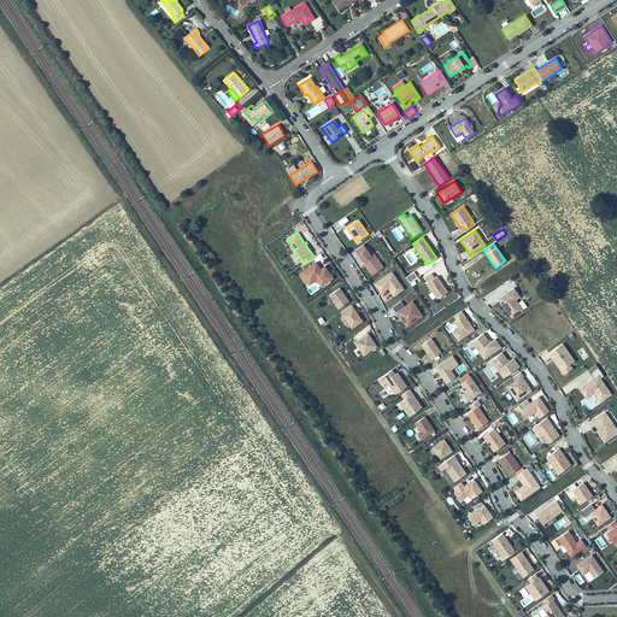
[(383,269),(374,254),(370,257),(365,250),(358,254),(363,262),(371,276),(383,269)]
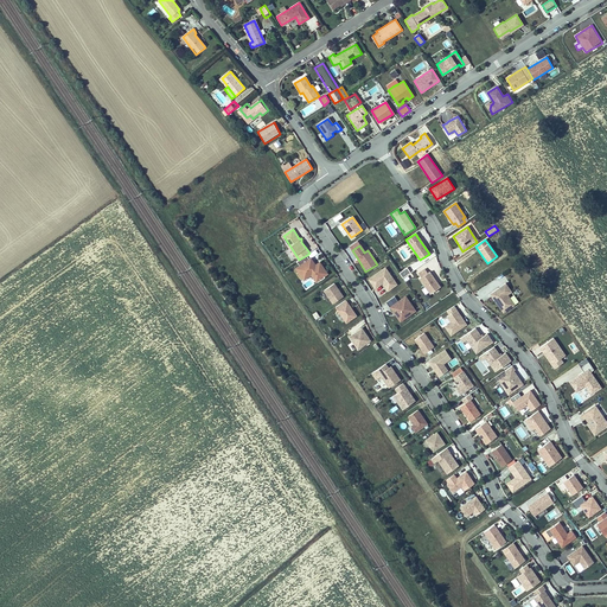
[(315,266),(311,259),(310,260),(307,255),(299,260),(296,261),(300,266),(296,268),(301,275),(310,270),(312,275),(317,282),(320,280),(321,281),(325,278),(325,276),(328,274),(320,263),(315,266)]
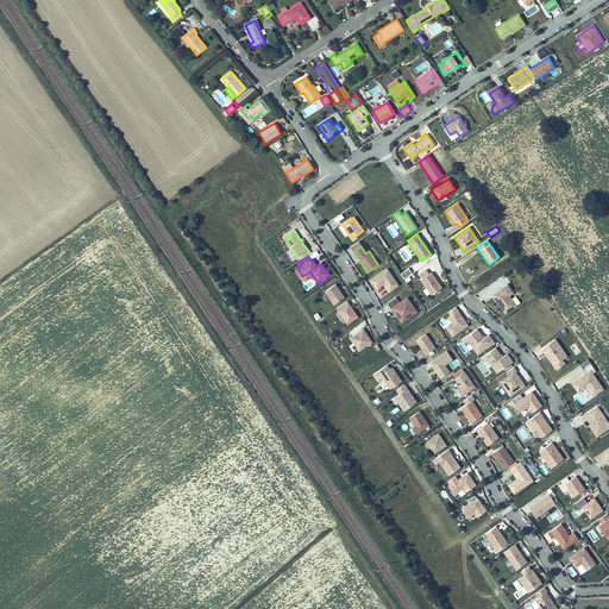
[(408,267),(400,271),(407,282),(415,277),(408,267)]
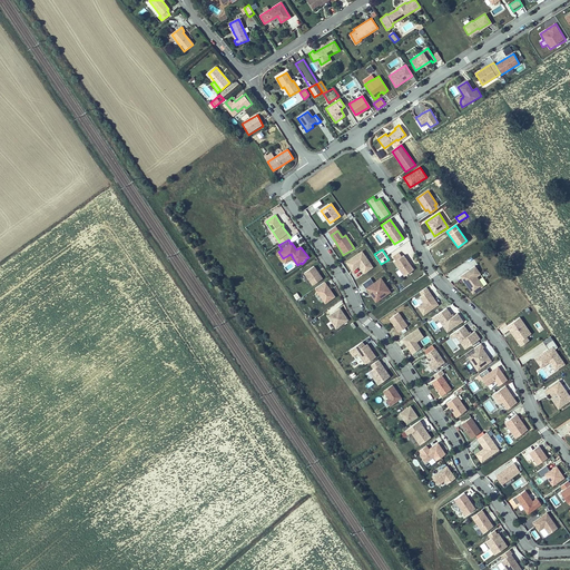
[(372,267),(362,252),(346,262),(352,271),(359,266),(364,273),(372,267)]
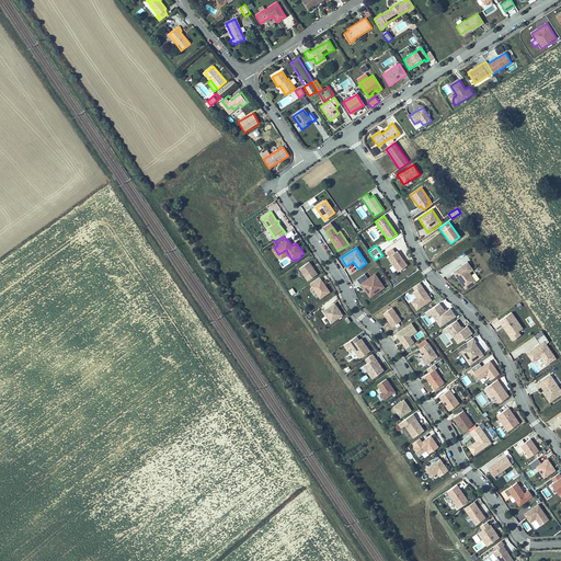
[(392,249),(386,252),(388,256),(387,256),(396,272),(404,266),(396,251),(395,253),(392,249)]
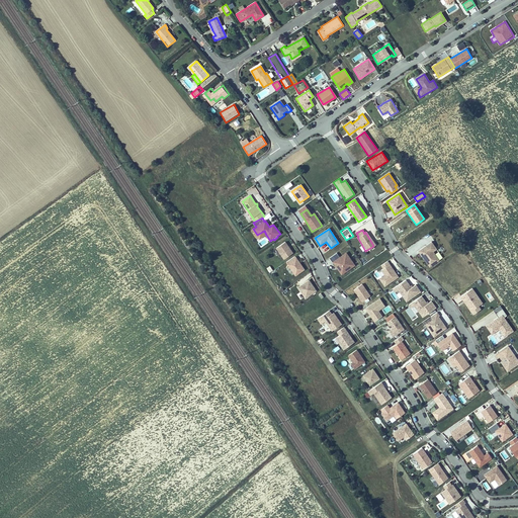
[(289,248),(285,242),(277,248),(284,259),(293,253),(289,248)]
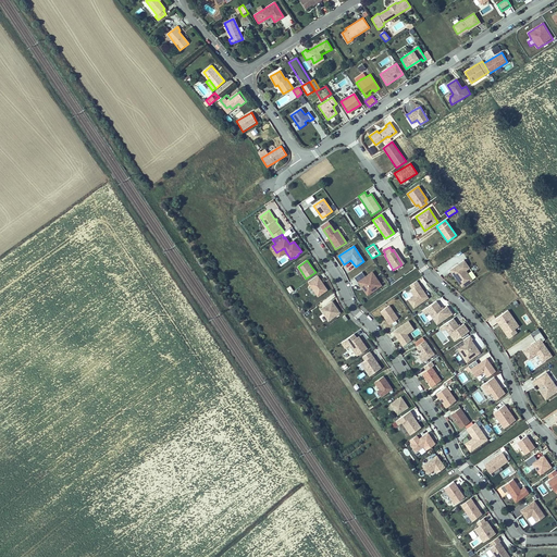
[(463,261),(449,270),(457,282),(459,280),(462,286),(470,281),(465,271),(468,269),(463,261)]
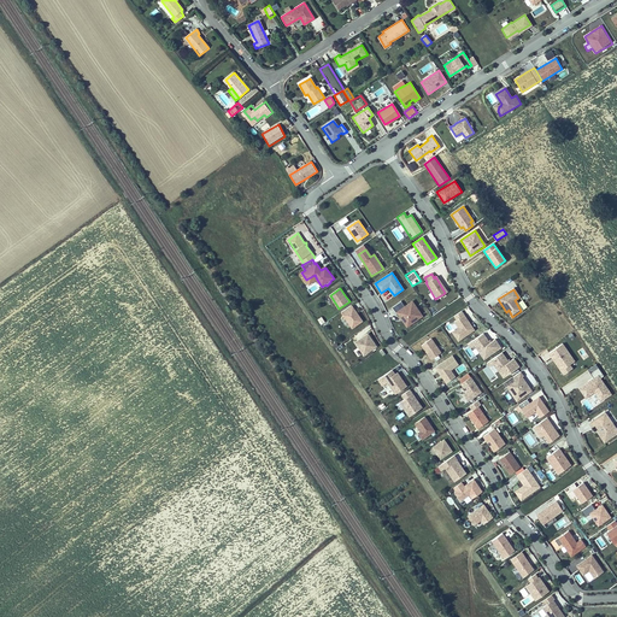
[(401,301),(392,307),(395,313),(397,312),(400,317),(406,327),(422,316),(412,301),(405,307),(401,301)]
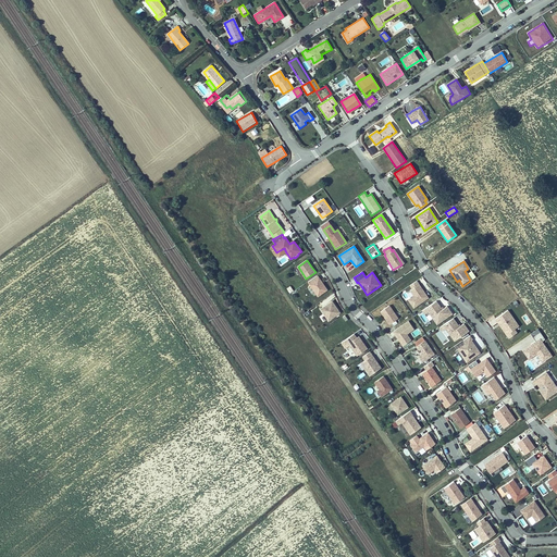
[(318,276),(309,282),(319,296),(327,291),(323,283),(318,276)]
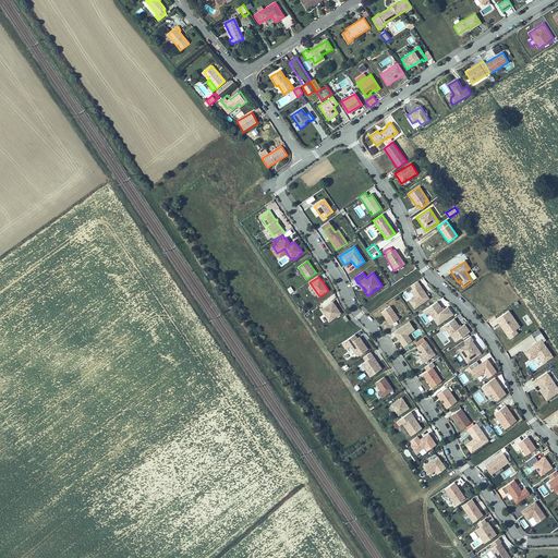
[(411,286),(413,289),(411,291),(414,296),(411,299),(409,300),(414,308),(428,299),(423,291),(420,284),(416,281),(411,286)]
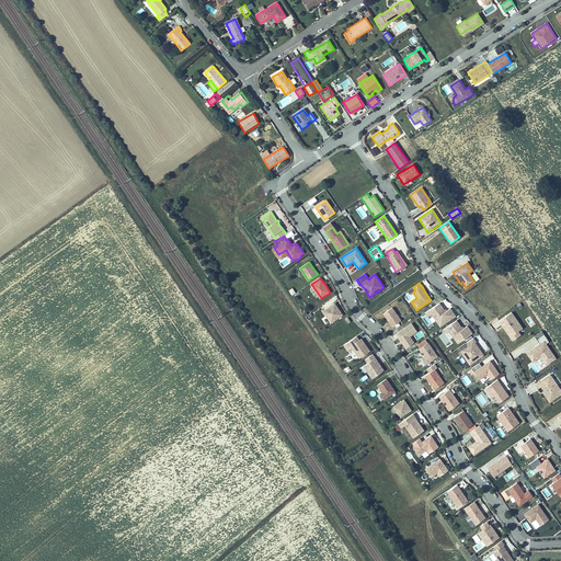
[(439,302),(428,310),(439,327),(455,317),(450,309),(445,312),(439,302)]
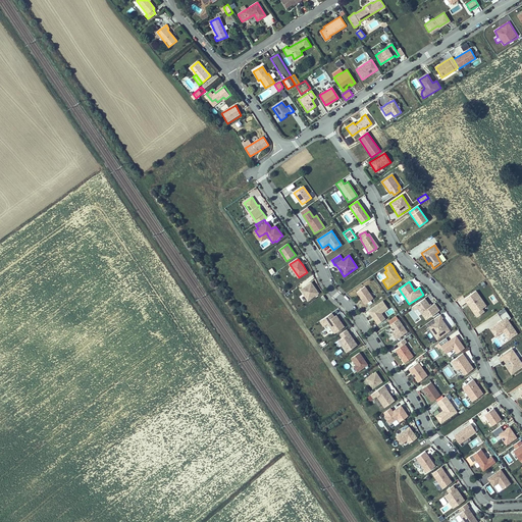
[(312,282),(301,290),(308,300),(319,293),(315,286),(312,282)]
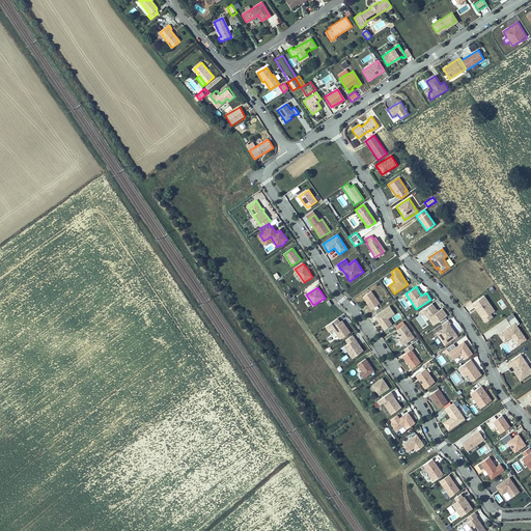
[(379,304),(370,291),(362,298),(366,303),(370,309),(379,304)]
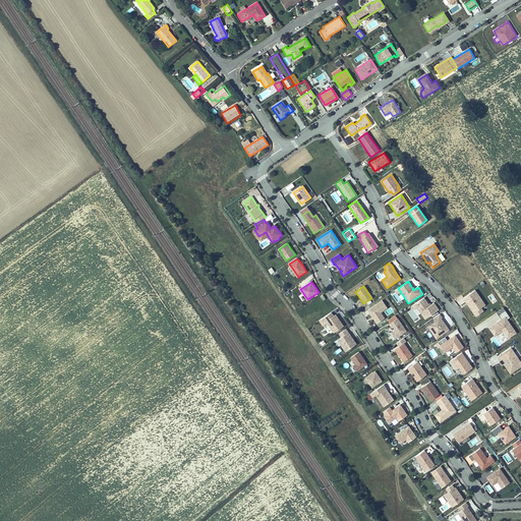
[(474,290),(462,298),(474,316),(486,308),(474,290)]
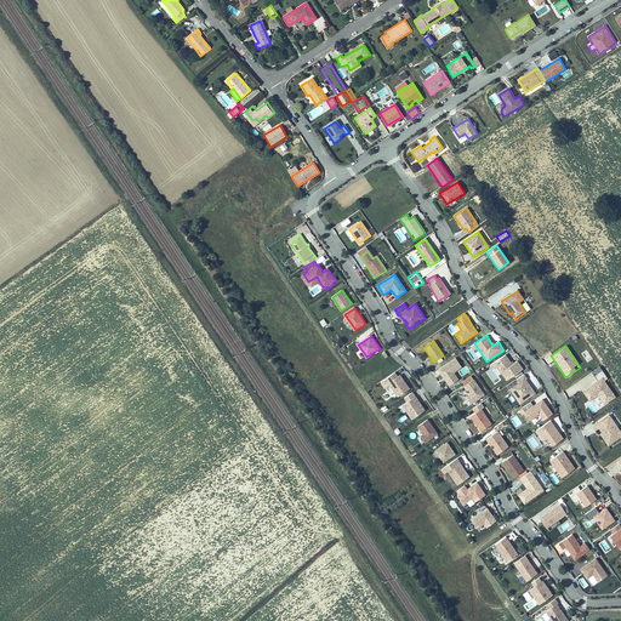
[(586,349),(581,353),(587,363),(593,359),(586,349)]
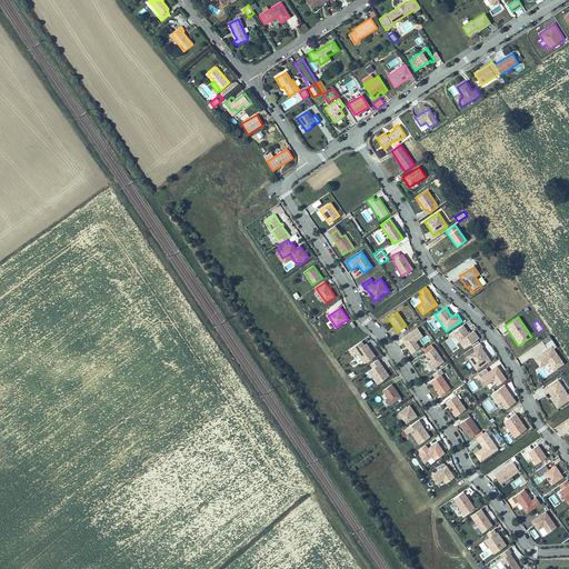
[(453,332),(465,349),(479,339),(473,331),(469,335),(463,326),(453,332)]
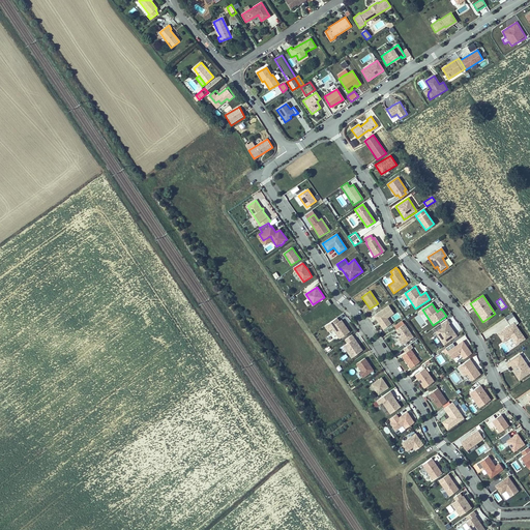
[(388,305),(374,315),(378,321),(383,328),(390,324),(386,318),(393,313),(388,305)]
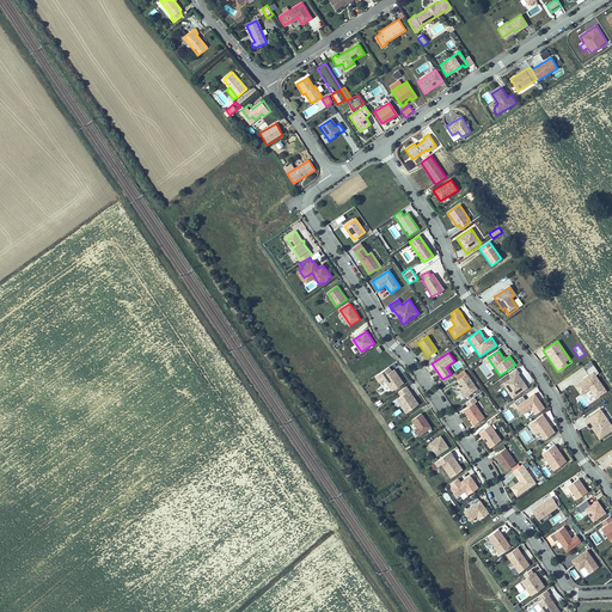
[(588,375),(574,385),(581,396),(586,392),(591,401),(606,391),(595,374),(598,373),(589,362),(582,367),(588,375)]
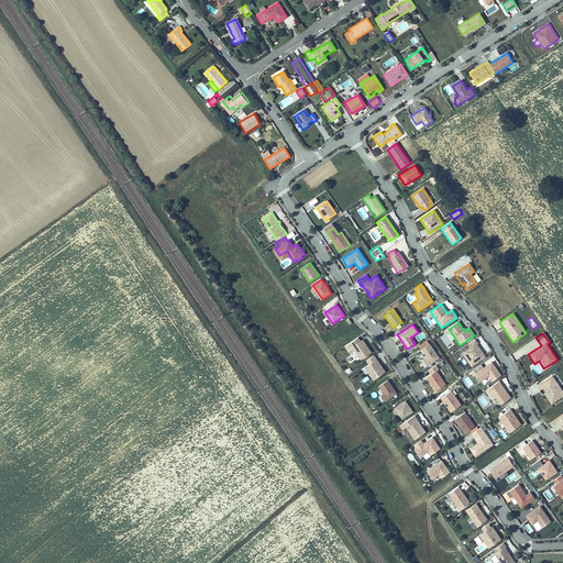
[(357,338),(350,343),(361,360),(371,353),(364,343),(363,343),(362,344),(357,338)]
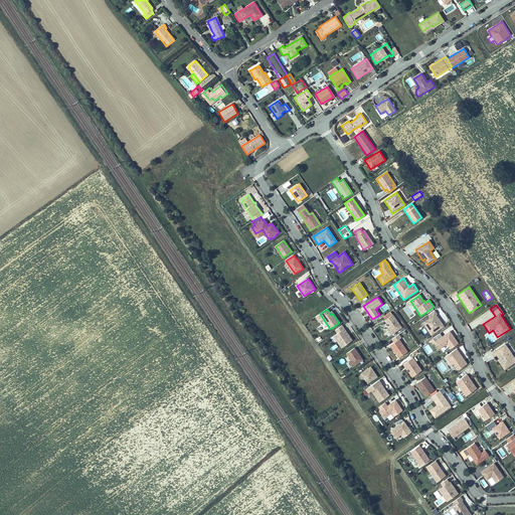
[(422,323),(431,335),(443,326),(435,315),(436,314),(434,311),(427,315),(430,318),(422,323)]
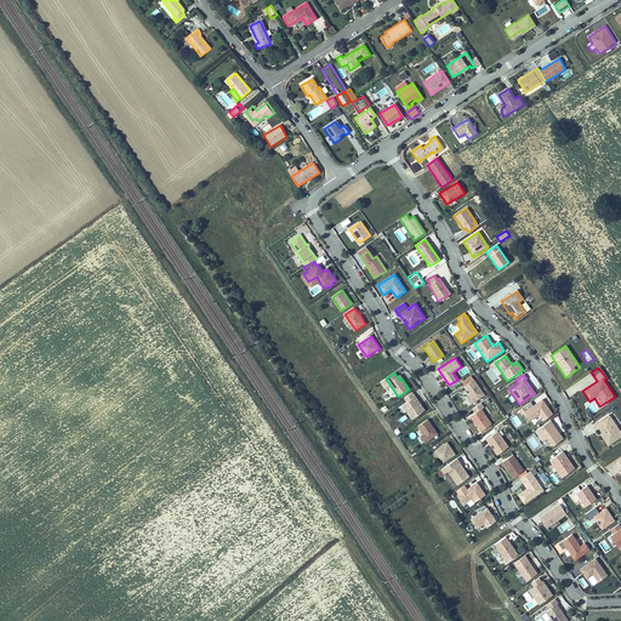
[(473,380),(463,386),(466,389),(469,396),(466,398),(471,404),(483,396),(473,380)]
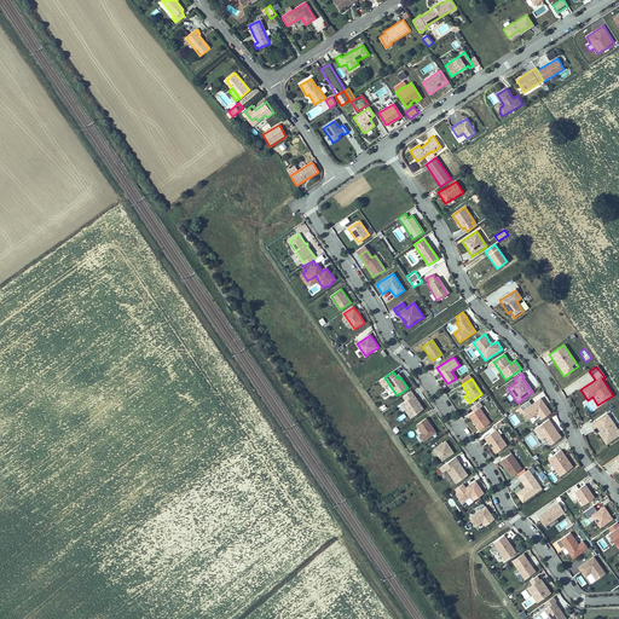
[(400,404),(410,418),(422,410),(417,403),(410,392),(403,397),(405,401),(400,404)]
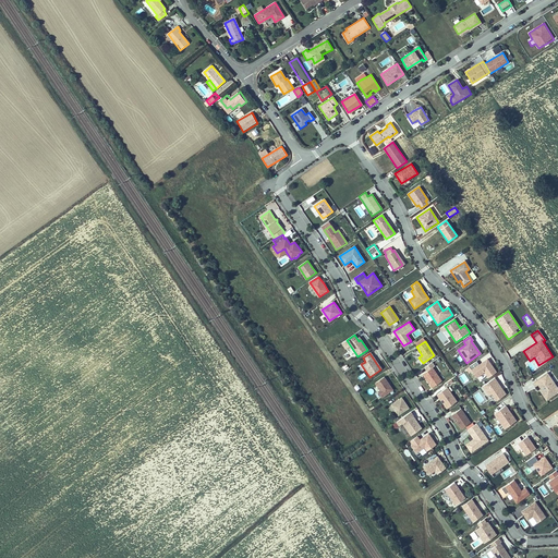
[(476,377),(484,372),(488,377),(496,373),(487,360),(480,365),(477,361),(469,366),(476,377)]
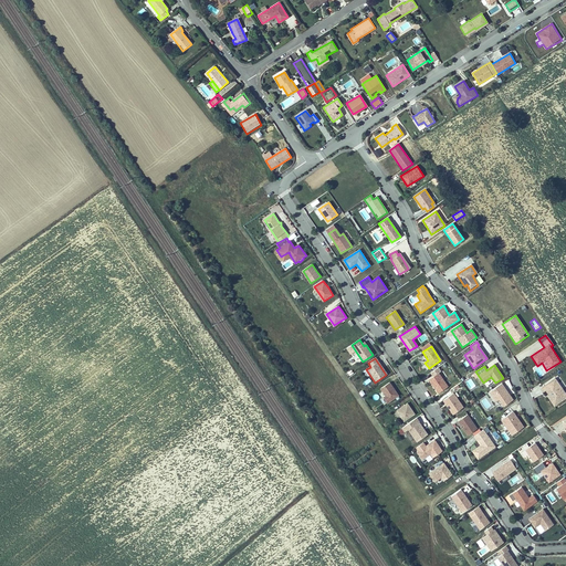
[(440,371),(438,368),(431,374),(432,376),(429,379),(431,384),(438,394),(448,387),(438,373),(440,371)]
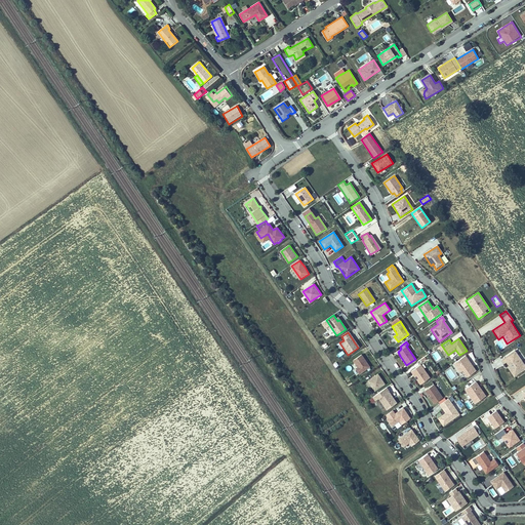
[(455,350),(448,355),(452,360),(459,355),(455,350)]
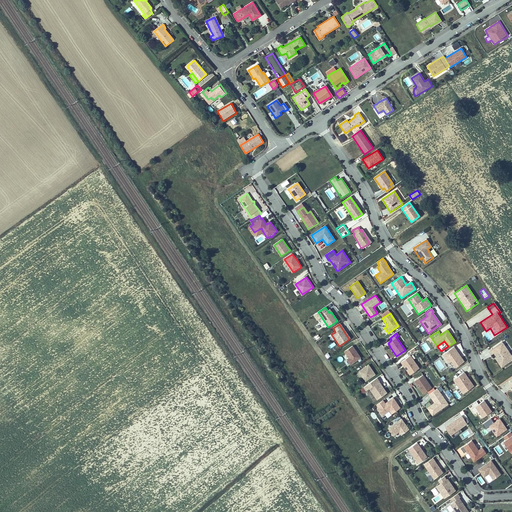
[(420,344),(423,352),(430,350),(427,342),(420,344)]
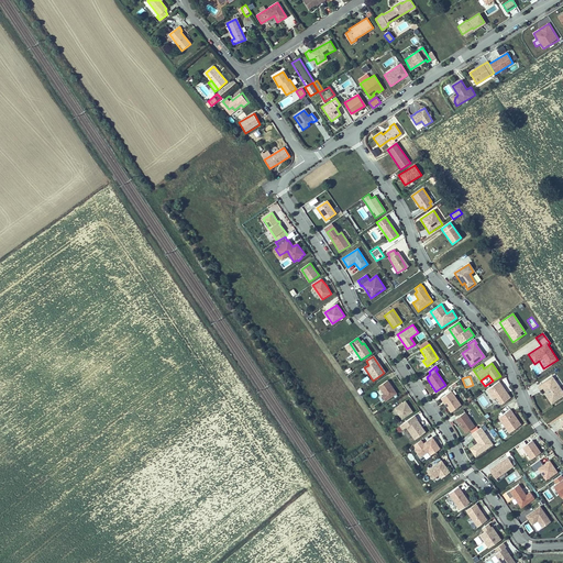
[(541,390),(543,388),(545,392),(547,392),(549,394),(545,396),(551,404),(562,395),(562,392),(559,386),(558,384),(554,381),(552,376),(538,386),(541,390)]
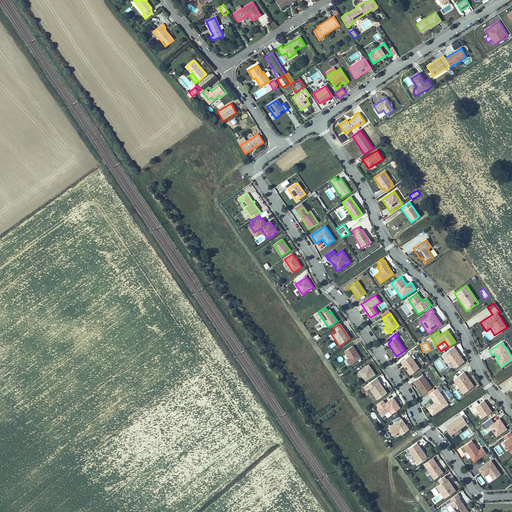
[(352,346),(344,351),(348,358),(346,359),(350,365),(360,358),(355,351),(352,346)]
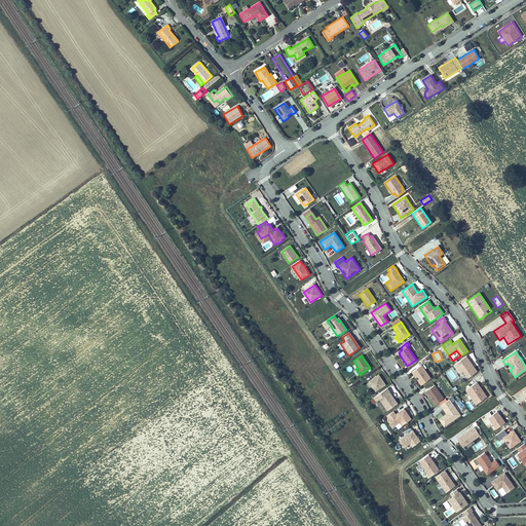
[(472,365),(466,357),(455,364),(460,373),(463,371),(468,377),(477,372),(472,365)]
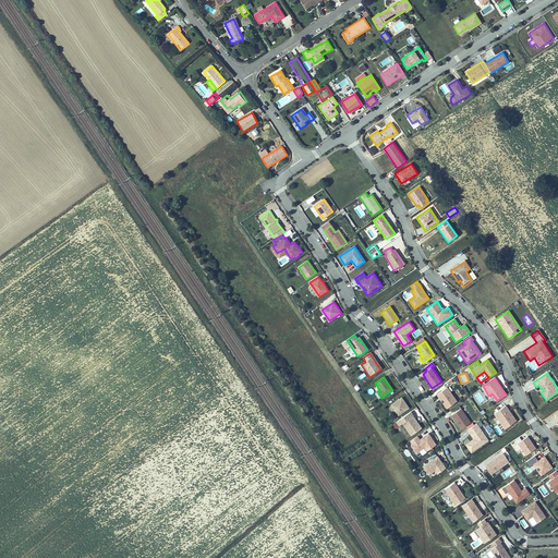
[(446,388),(437,395),(439,399),(447,409),(456,402),(446,388)]
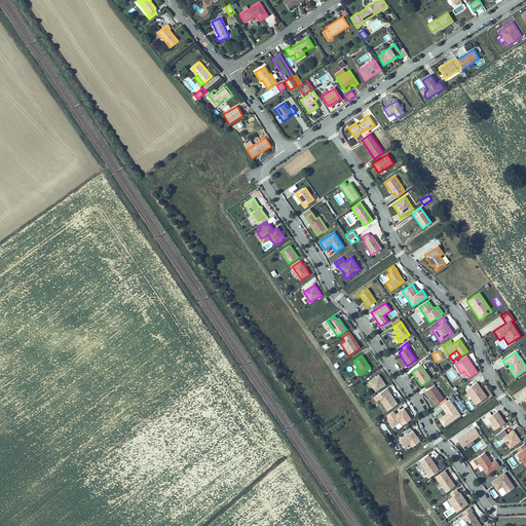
[(381,379),(378,375),(369,381),(375,390),(385,384),(381,379)]
